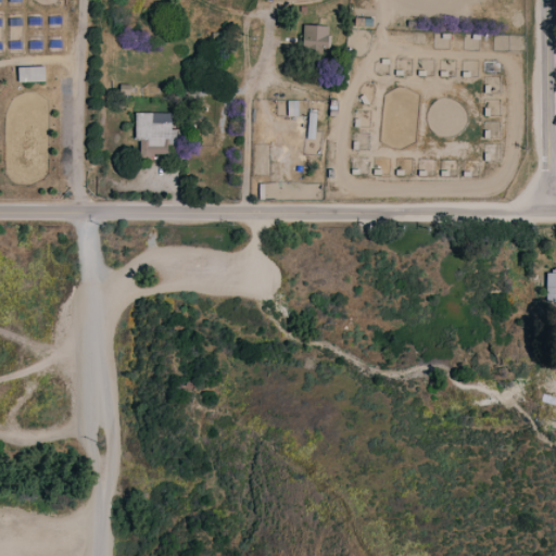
[(303,51),(329,51),(329,25),(303,25),(303,51)]
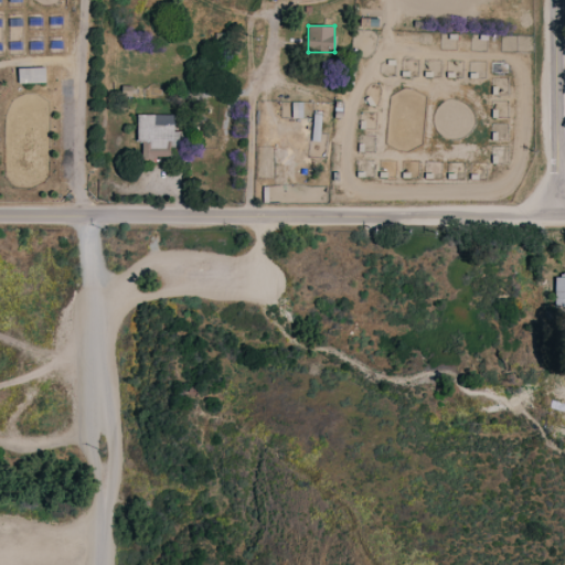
[(45,66),(18,67),(19,84),(45,83),(45,66)]
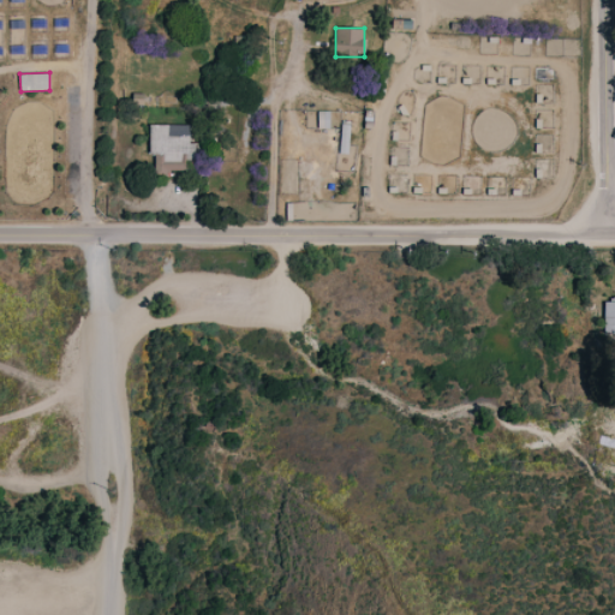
[(318,129),(330,129),(330,111),(317,111),(318,129)]
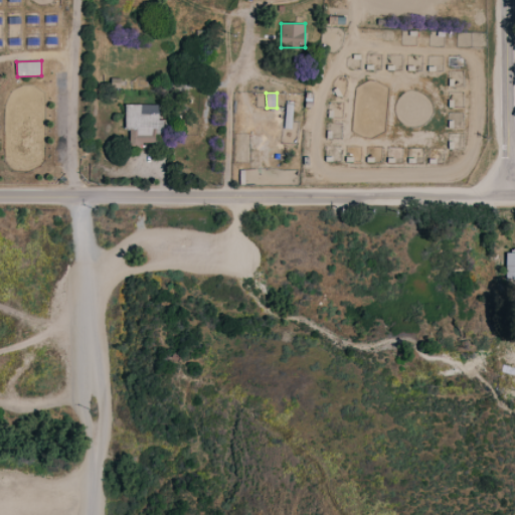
[(127,104),(127,148),(143,148),(143,144),(162,144),(163,120),(159,120),(159,104),(127,104)]
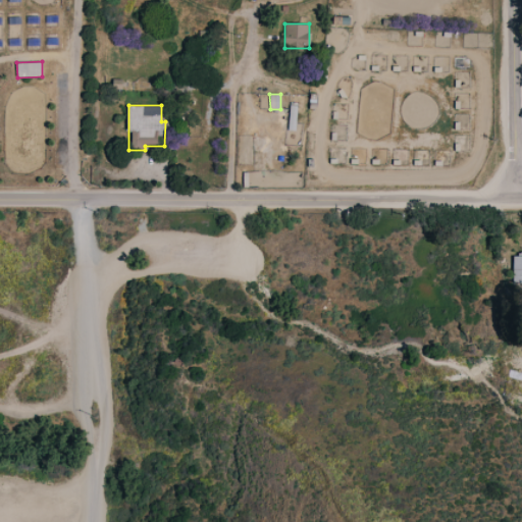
[(521,252),(513,253),(513,281),(521,280),(521,252)]
